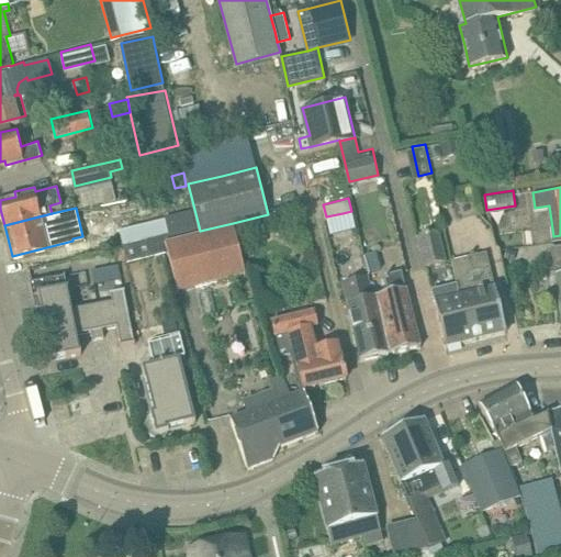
[(122,241),(161,231),(168,229),(170,238),(180,235),(176,215),(167,219),(166,214),(119,226),(122,241)]
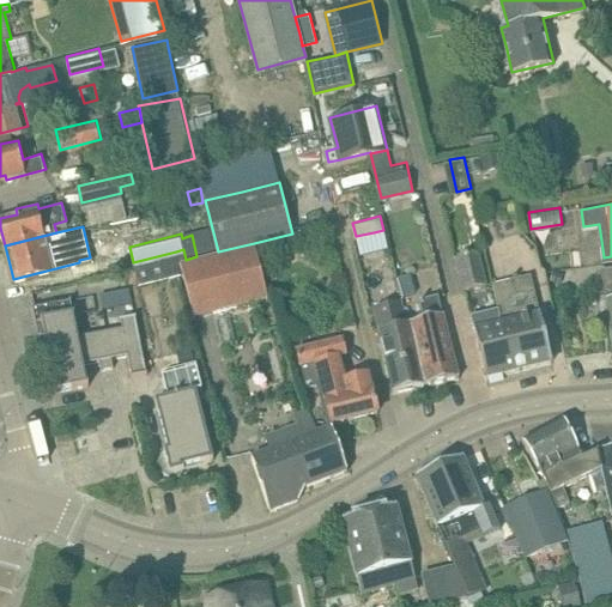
[(254,243),(218,252),(182,261),(194,313),(244,301),(267,295),(254,243)]
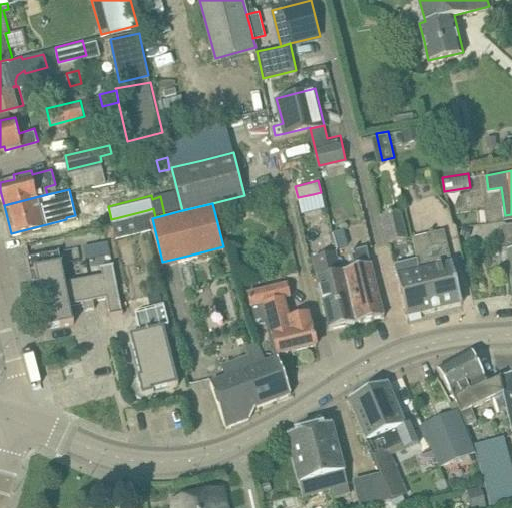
[(381,214),(388,240),(407,236),(401,209),(381,214)]
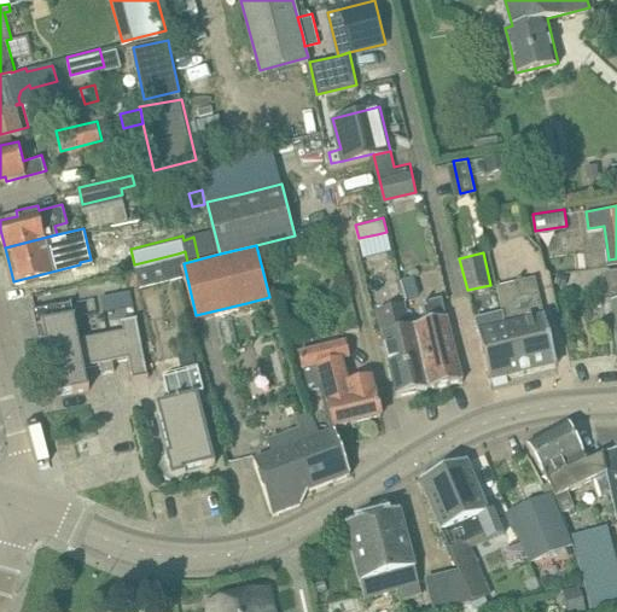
[(178,254),(134,264),(140,285),(182,275),(178,254)]
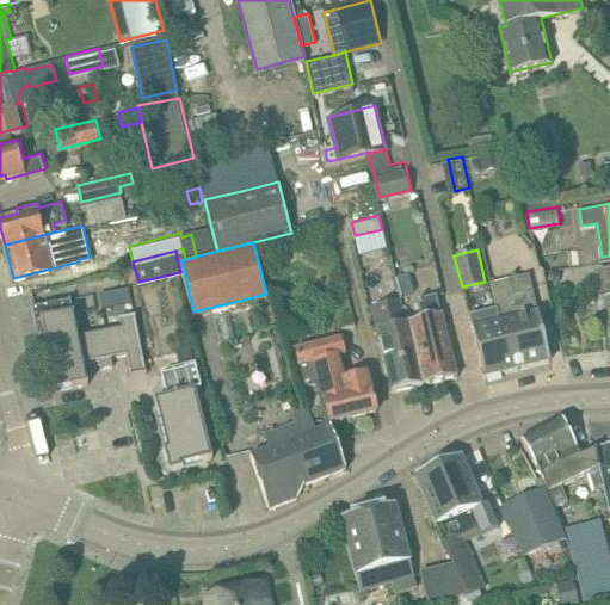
[(609,263),(599,265),(609,325),(609,263)]
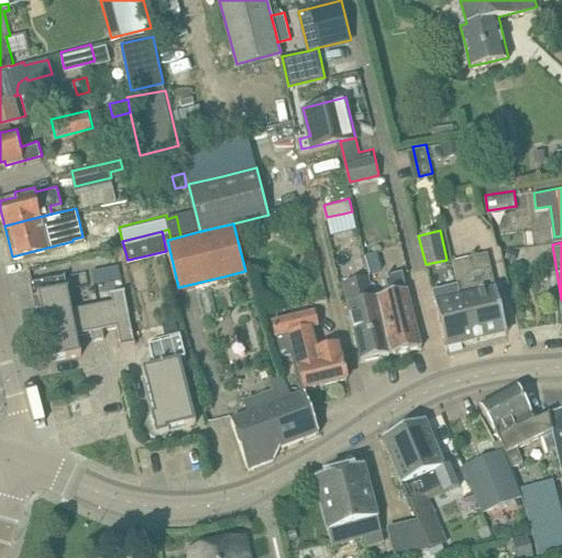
[(377,250),(365,253),(370,270),(382,266),(377,250)]
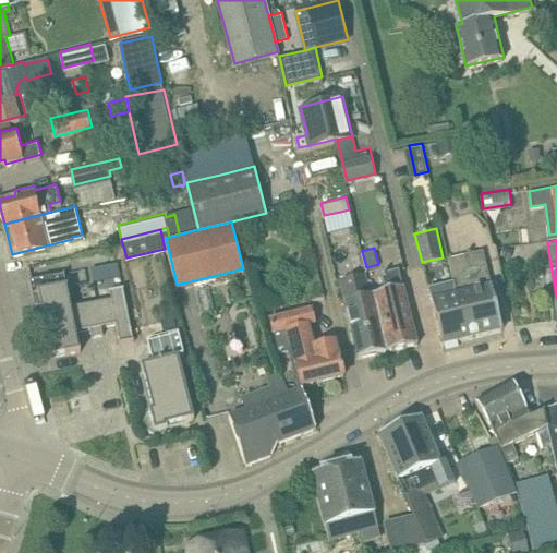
[(483,248),(448,256),(453,277),(455,285),(456,284),(457,291),(456,291),(457,297),(459,296),(460,303),(464,302),(472,334),(503,327),(497,305),(483,248)]
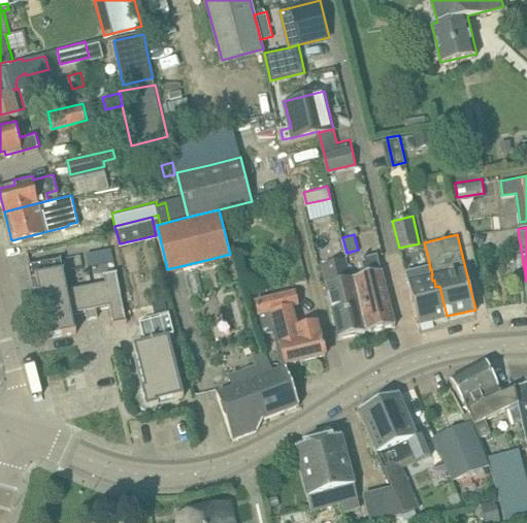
[(112,246),(88,251),(90,263),(114,258),(112,246)]
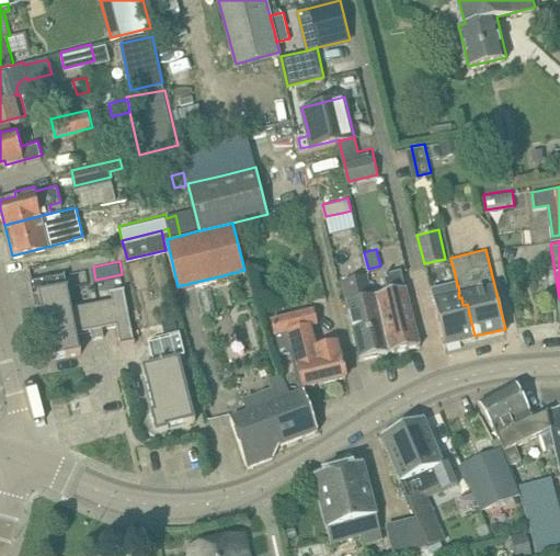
[(389,288),(372,294),(385,351),(421,343),(401,269),(385,272),(389,288)]
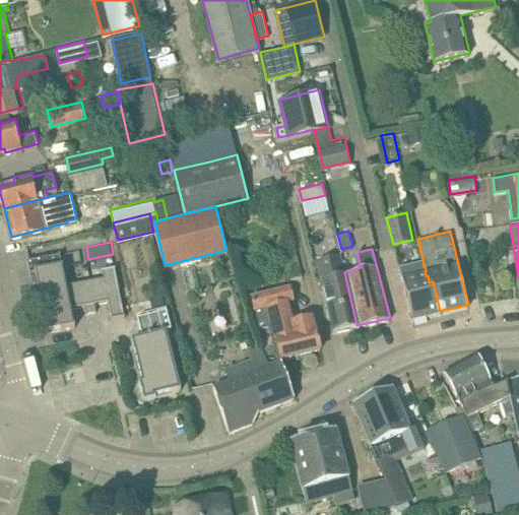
[(357,325),(344,272),(341,256),(340,252),(318,257),(321,272),(320,273),(334,331),(357,325)]
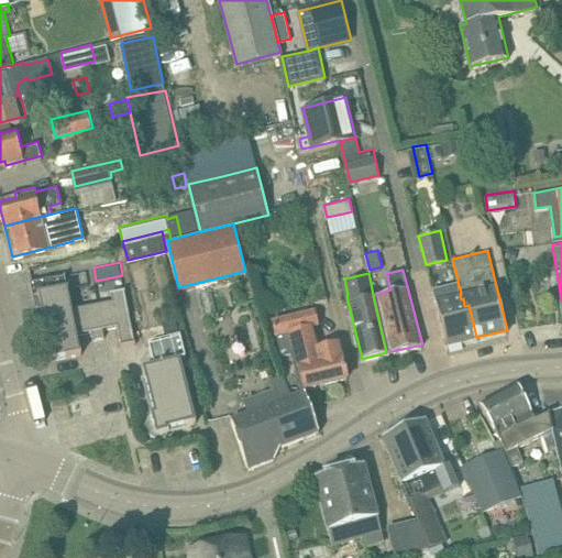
[(39,296),(51,361),(80,357),(76,336),(91,331),(94,338),(105,336),(102,328),(119,326),(122,343),(120,343),(121,346),(135,342),(134,340),(130,318),(128,307),(125,293),(125,292),(125,291),(110,294),(110,295),(111,295),(112,301),(70,309),(67,293),(68,293),(65,275),(29,282),(32,297),(37,296),(37,297),(39,296)]
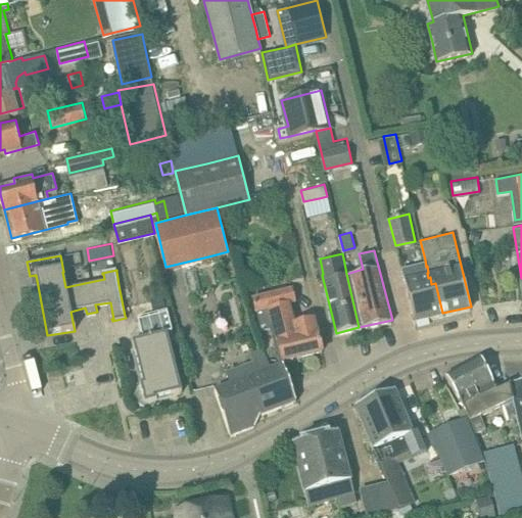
[(425,260),(401,266),(405,278),(415,320),(442,313),(435,283),(431,284),(430,277),(428,278),(427,273),(428,273),(427,266),(426,267),(425,260)]
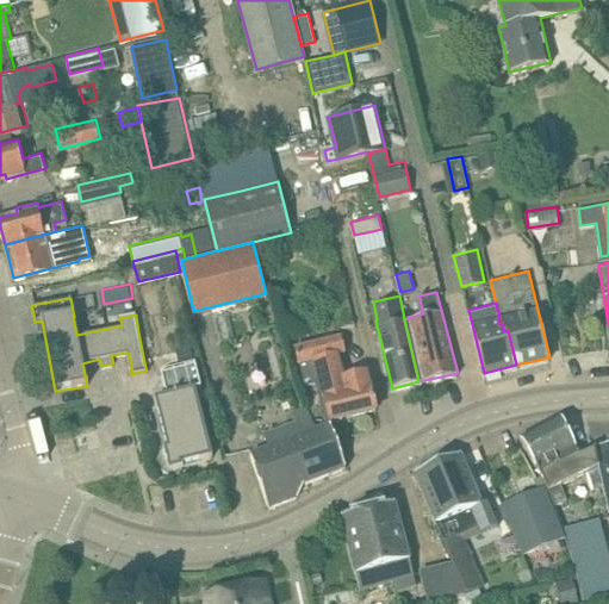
[(337,353),(345,350),(341,334),(296,344),(305,383),(316,380),(325,418),(330,417),(330,418),(377,406),(371,385),(367,369),(343,375),(337,353)]
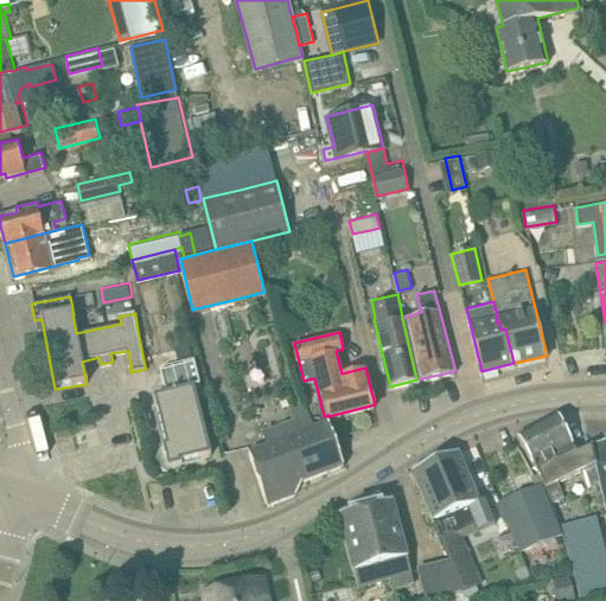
[(164,443),(165,448),(159,449),(164,467),(183,462),(183,459),(211,452),(205,429),(196,384),(201,383),(196,359),(183,363),(160,368),(166,391),(154,395),(166,442),(164,443)]
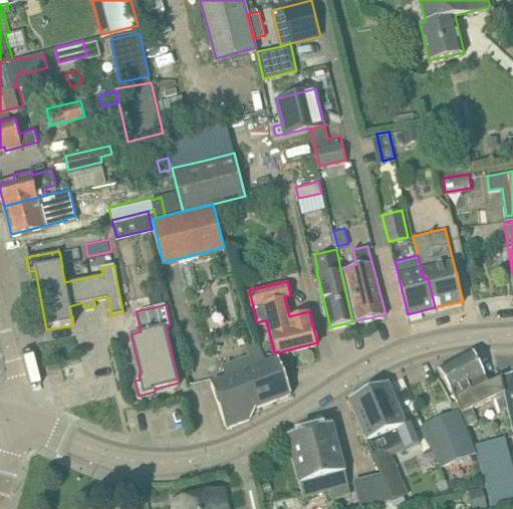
[(227,375),(212,382),(227,426),(251,416),(256,406),(291,392),(277,355),(267,359),(260,339),(248,343),(250,351),(222,362),(227,375)]
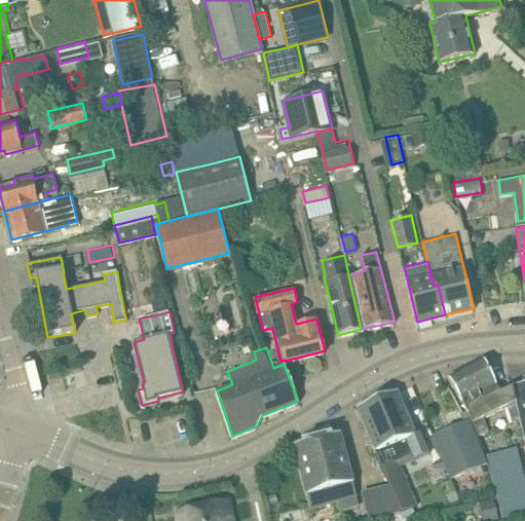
[(484,415),(516,400),(513,384),(499,389),(483,357),(449,375),(461,399),(462,398),(474,419),(479,433),(488,430),(484,415)]
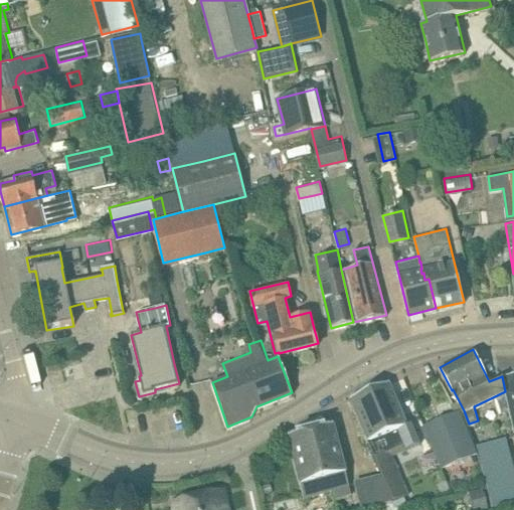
[(505,391),(513,430),(513,371),(501,374),(502,376),(505,391)]
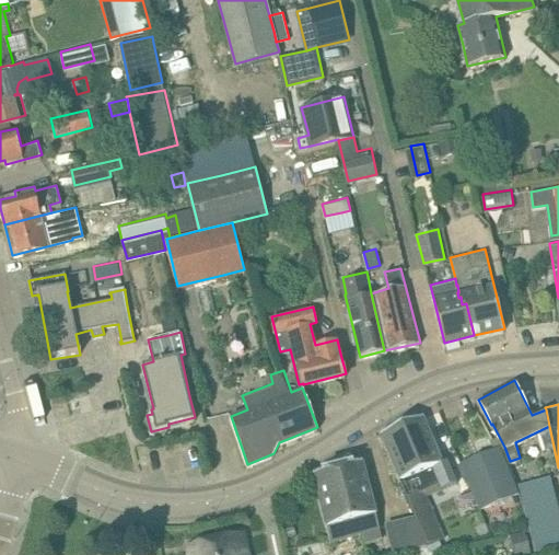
[(381,431),(389,452),(417,519),(427,543),(444,535),(427,493),(457,481),(449,458),(443,460),(423,414),(381,431)]
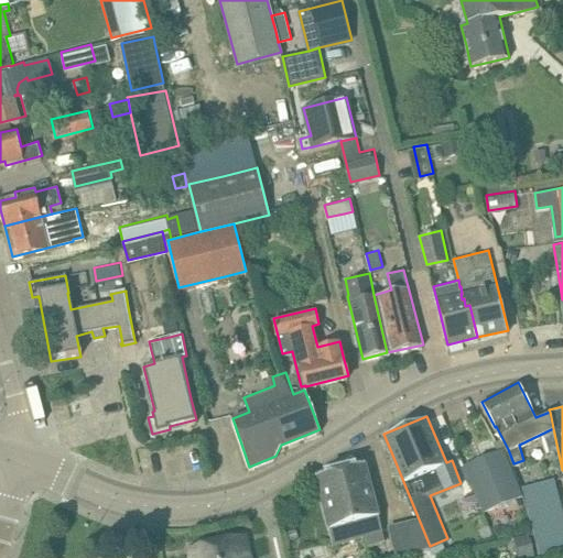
[(465,463),(484,509),(522,493),(511,468),(502,448),(465,463)]
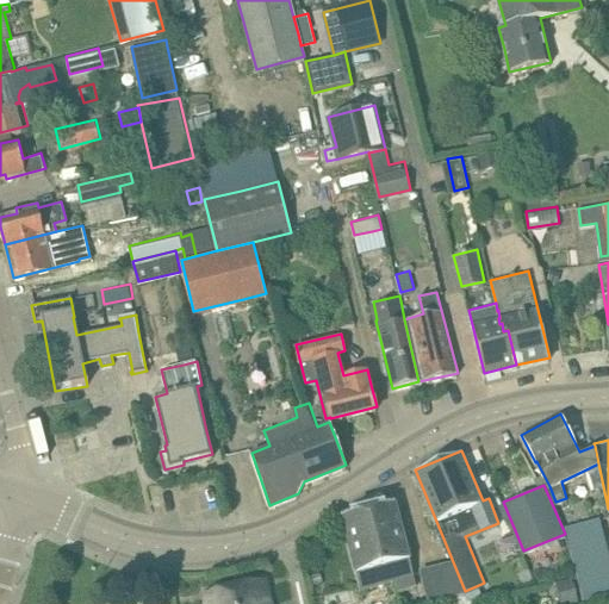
[(347,537),(361,587),(396,578),(398,587),(416,581),(395,499),(341,514),(347,537)]
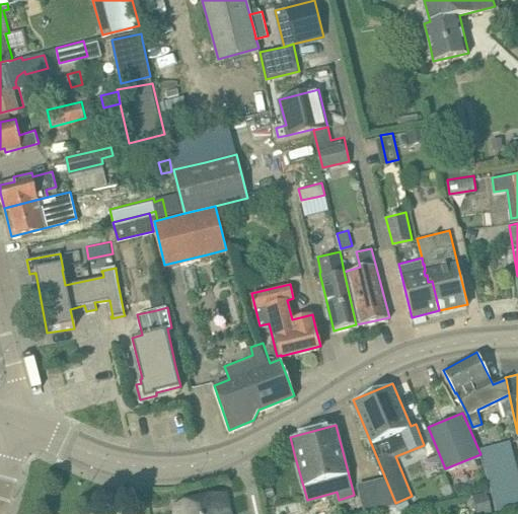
[(517,465),(516,460),(488,467),(498,509),(517,504),(517,465)]
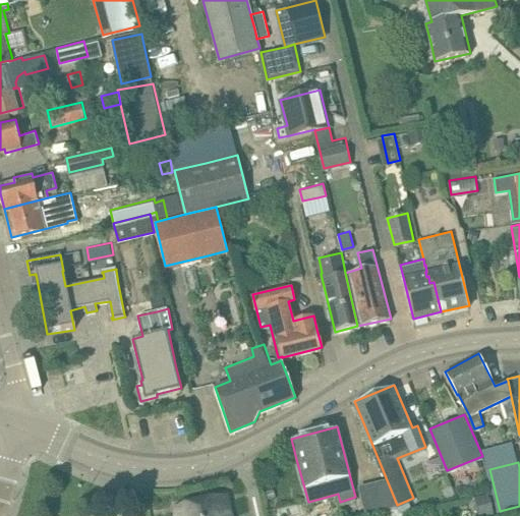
[(383,510),(397,506),(397,505),(388,482),(362,491),(370,512),(383,510)]
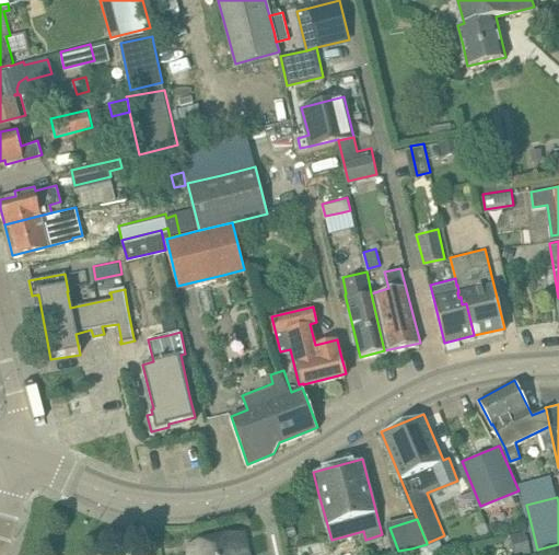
[(293,523),(286,524),(288,533),(295,531),(293,523)]
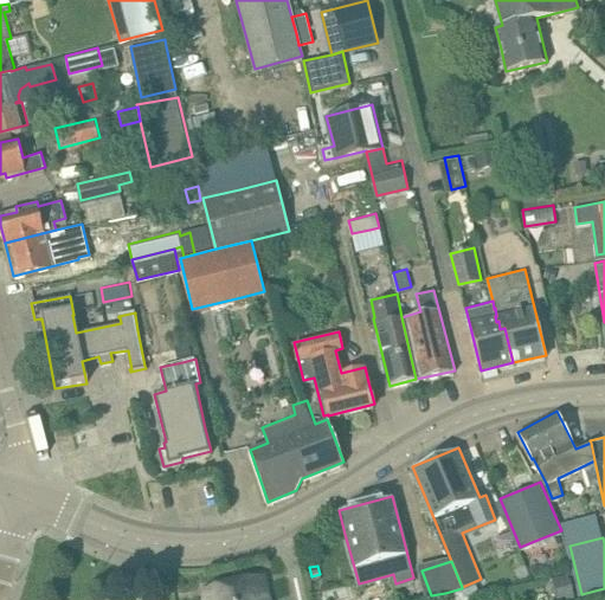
[(205,599),(269,599),(263,573),(204,587),(205,599)]
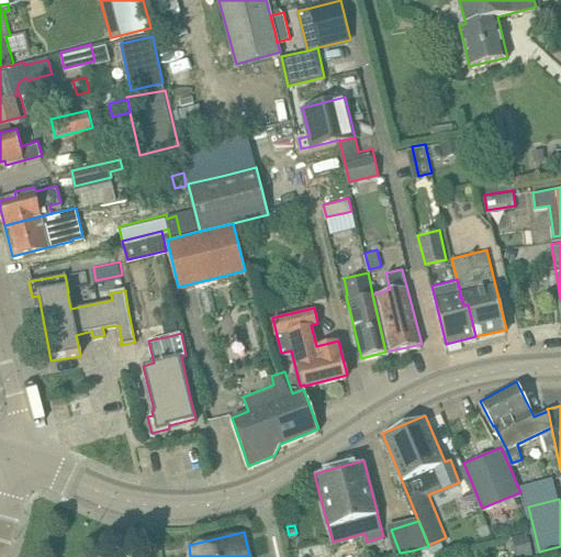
[(513,535),(518,556),(534,553),(529,532),(513,535)]
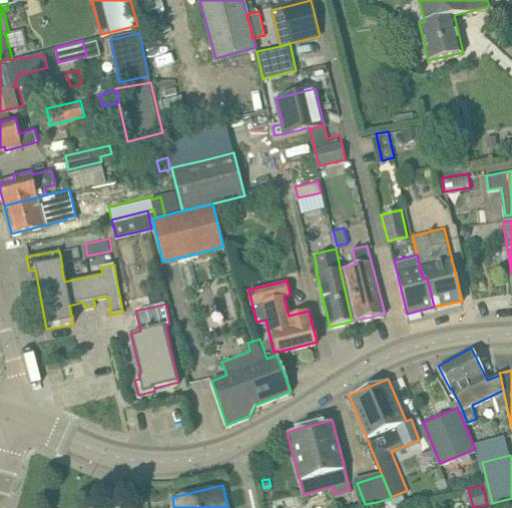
[(377,502),(378,507),(396,507),(395,502),(393,503),(391,498),(377,502)]
